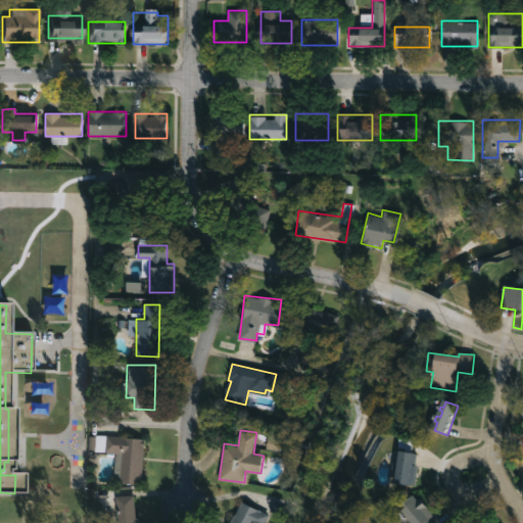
[(145,437),(142,482),(114,480),(115,453),(95,452),(96,434),(145,437)]
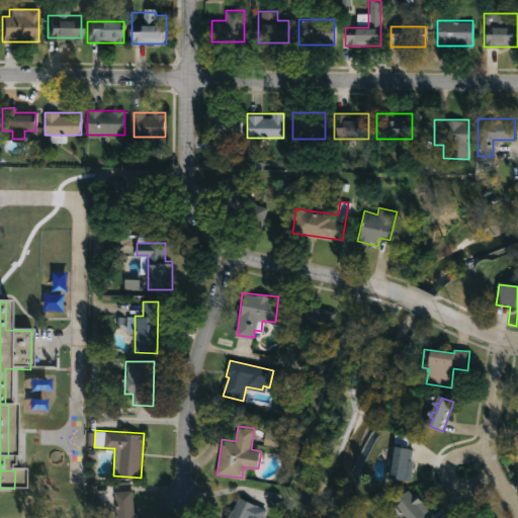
[(415,447),(411,480),(390,477),(391,454),(395,455),(397,432),(411,434),(410,446),(415,447)]
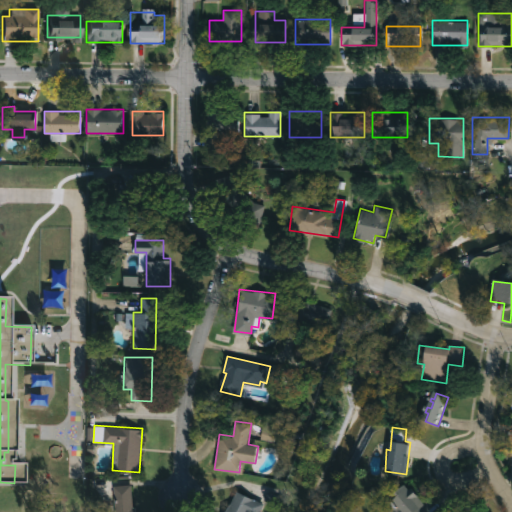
[(132,483),(134,506),(136,506),(136,511),(115,511),(113,485),(132,483)]
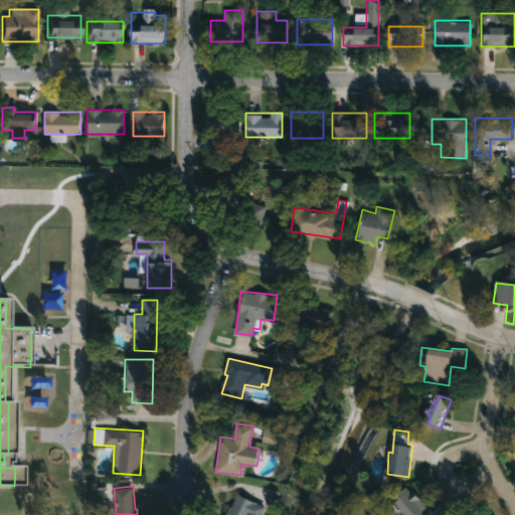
[(407,486),(411,492),(414,490),(427,507),(424,510),(427,514),(392,514),(391,513),(394,511),(387,502),(407,486)]
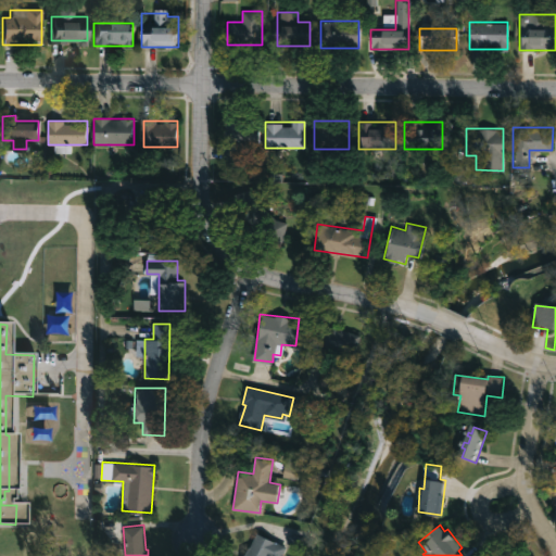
[(287,547),(282,555),(245,555),(257,532),(287,547)]
